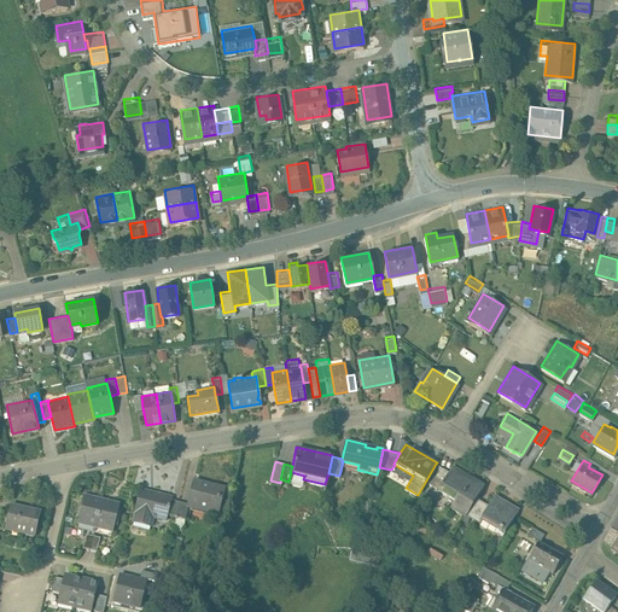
[(448,471),(436,464),(426,481),(438,488),(448,471)]
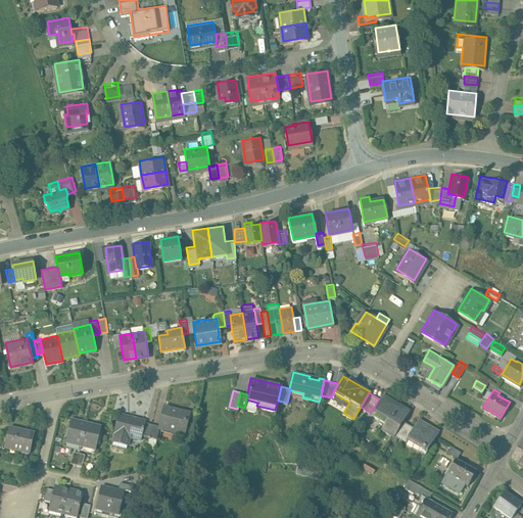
[(405,408),(392,401),(392,399),(383,393),(379,398),(371,413),(374,415),(377,409),(388,415),(381,428),(393,435),(394,434),(402,420),(409,409),(406,407),(405,408)]
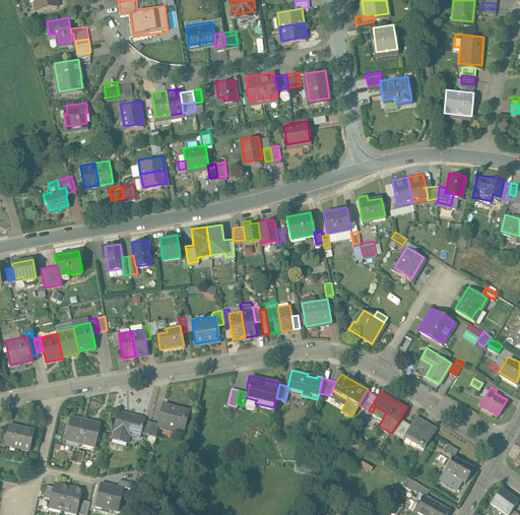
[(186,411),(163,405),(158,424),(158,425),(182,430),(186,411)]
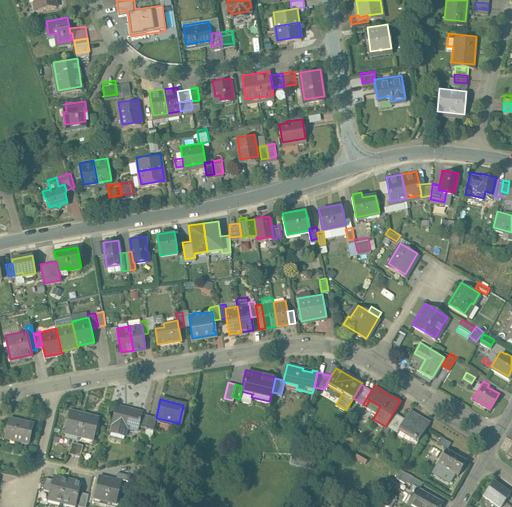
[(142,411),(116,405),(111,423),(112,423),(110,432),(124,436),(127,427),(138,429),(139,426),(142,413),(142,411)]
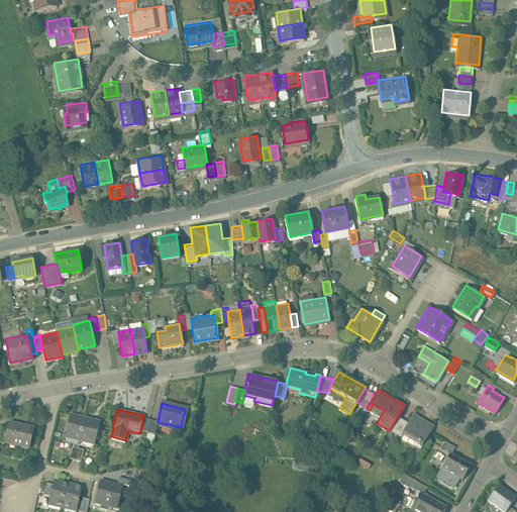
[(434,424),(414,412),(408,421),(404,418),(397,429),(403,432),(417,441),(417,442),(419,443),(419,442),(422,444),(434,424)]
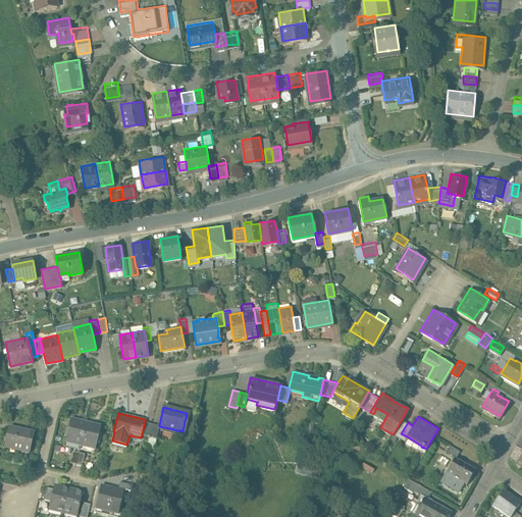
[(86,421),(70,417),(65,441),(81,444),(86,421)]
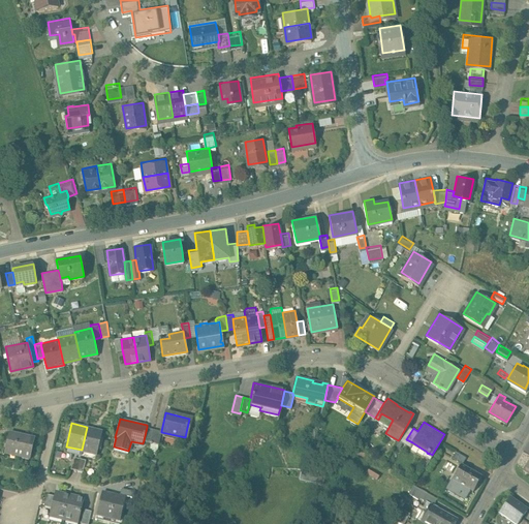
[(413,428),(407,425),(399,439),(405,442),(406,439),(413,428)]
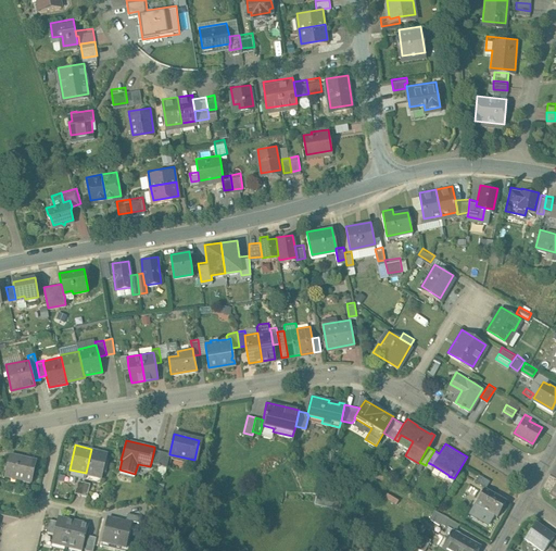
[(108,452),(91,449),(86,473),(101,477),(108,452)]
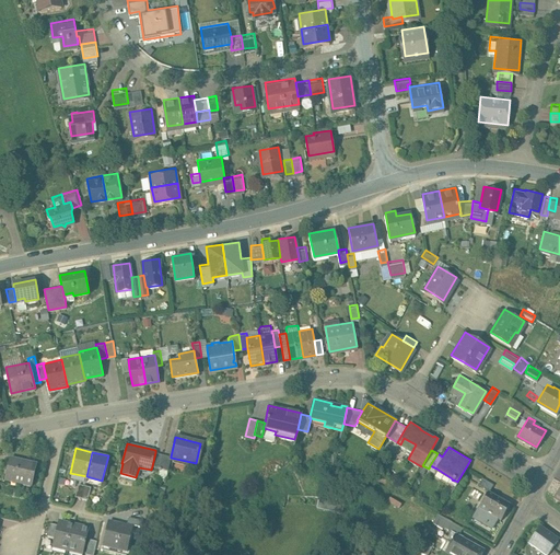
[(162,454),(155,452),(152,466),(159,467),(162,454)]
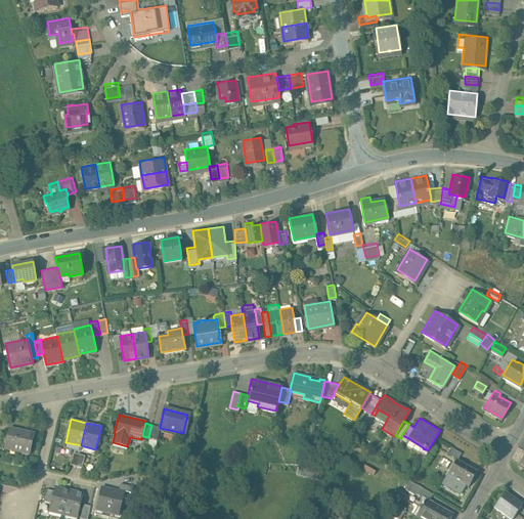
[(34,431),(9,425),(4,446),(29,451),(34,431)]
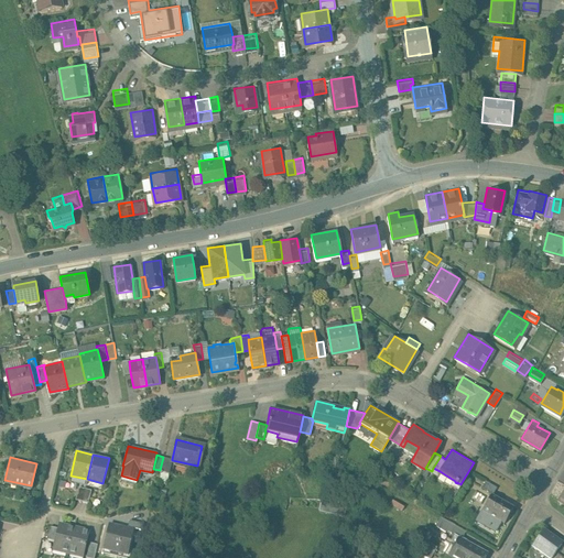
[(172,459),(163,457),(160,470),(169,472),(172,460),(172,459)]
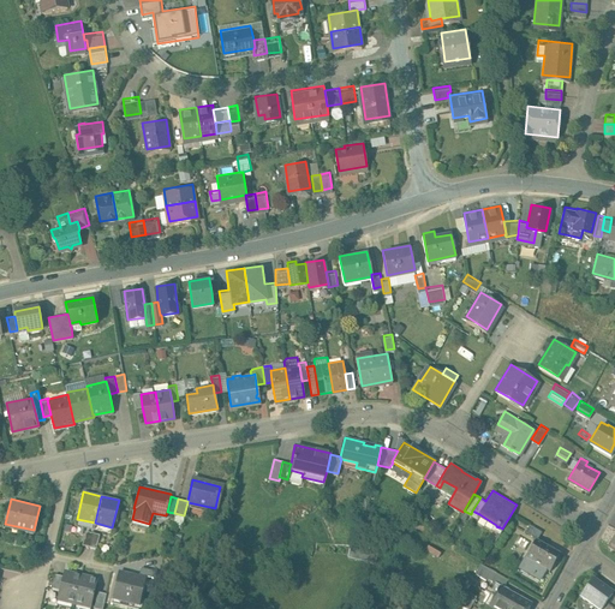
[(542,529),(530,521),(525,529),(538,536),(542,529)]
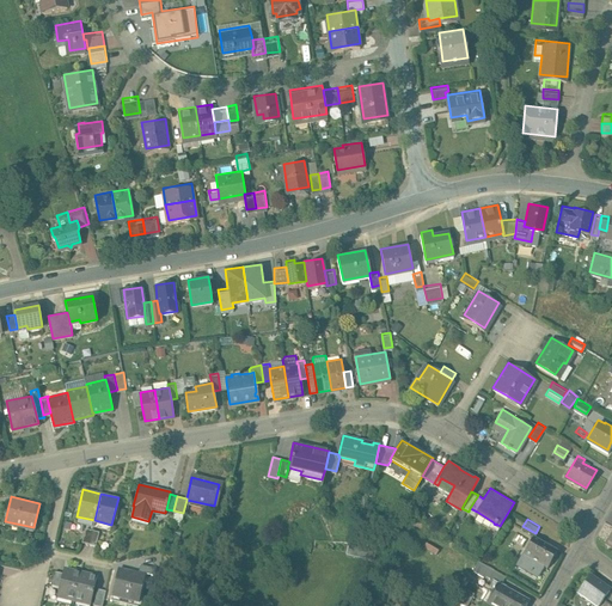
[(92,527),(85,526),(81,540),(89,542),(92,527)]
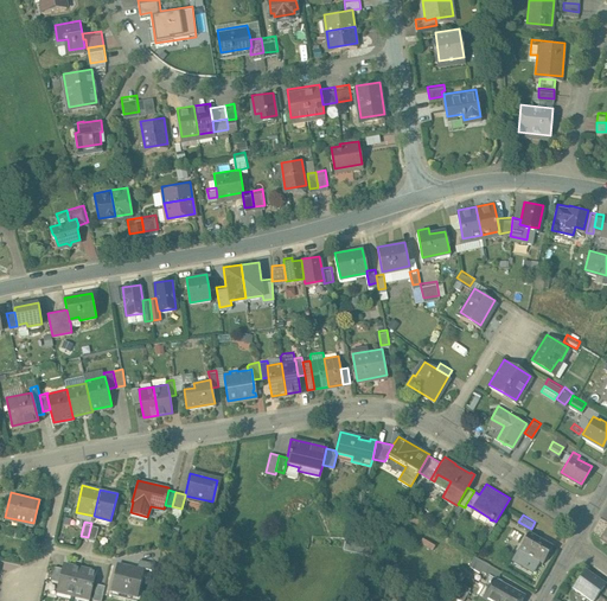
[(98,525),(91,523),(88,537),(95,539),(98,525)]
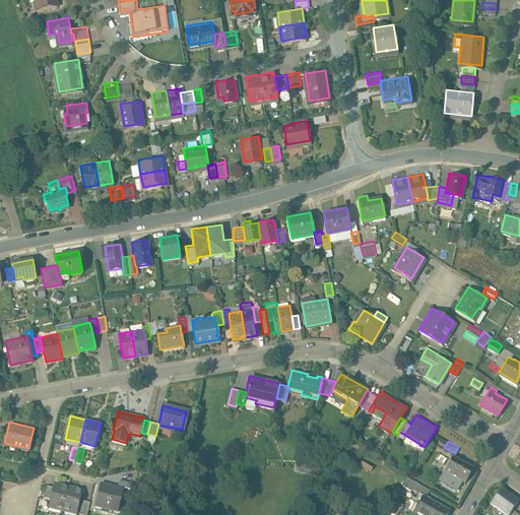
[(473,465),(453,454),(445,468),(465,480),(473,465)]
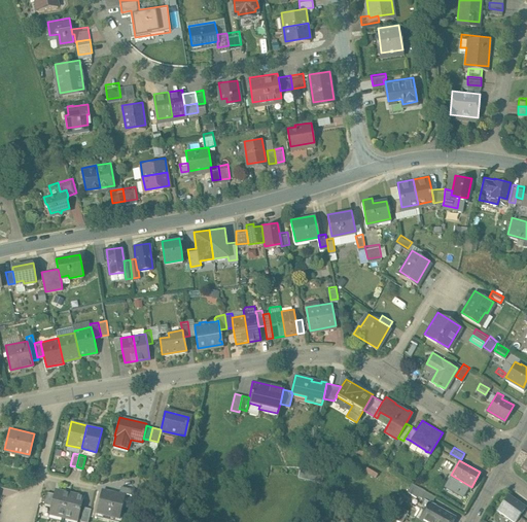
[(396,487),(400,479),(386,471),(381,478),(396,487)]
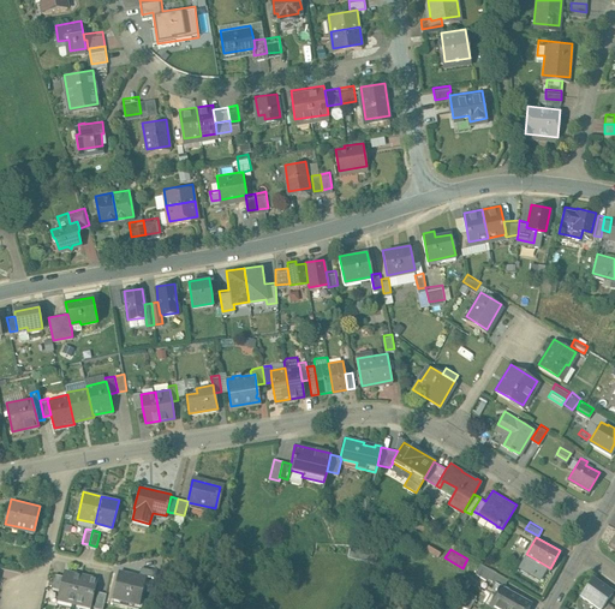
[(491,567),(481,561),(476,569),(485,577),(491,567)]
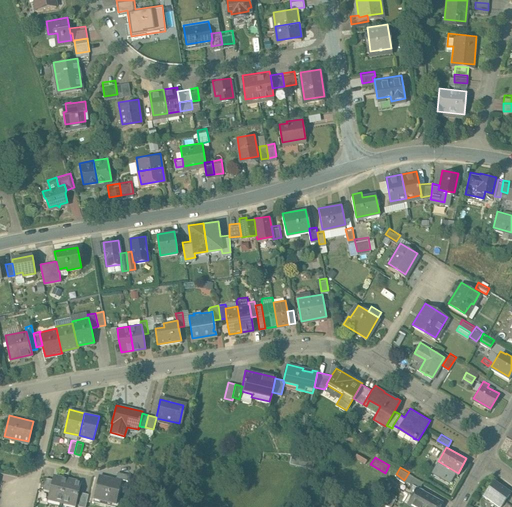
[(129,474),(117,471),(116,477),(128,480),(129,474)]
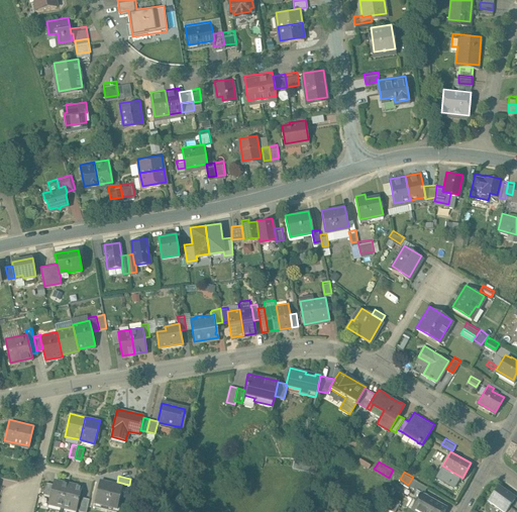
[(68,482),(55,479),(54,482),(50,494),(48,502),(63,505),(68,482)]
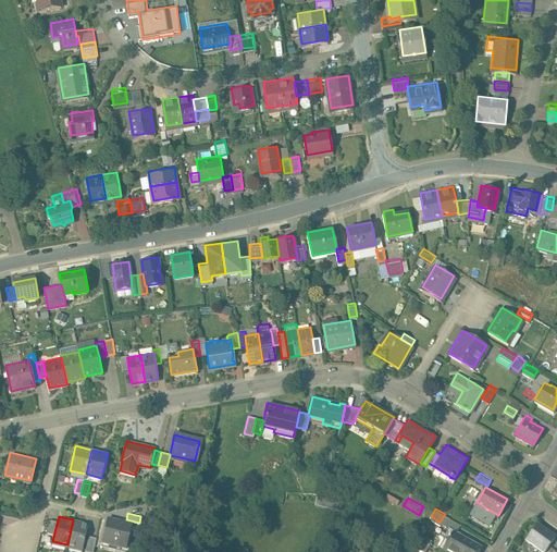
[(50,517),(47,530),(54,532),(58,519),(50,517)]
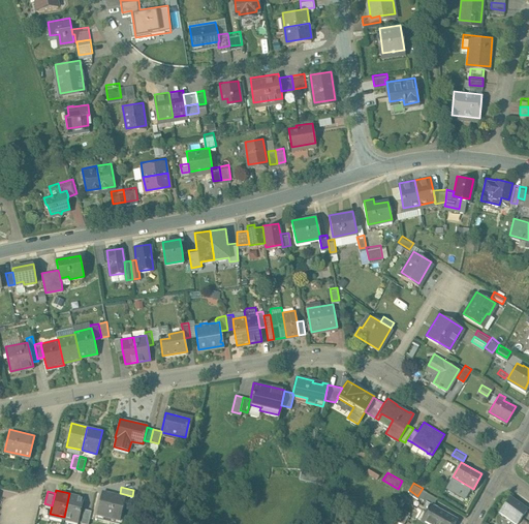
[(125,496),(102,491),(96,514),(120,519),(125,496)]
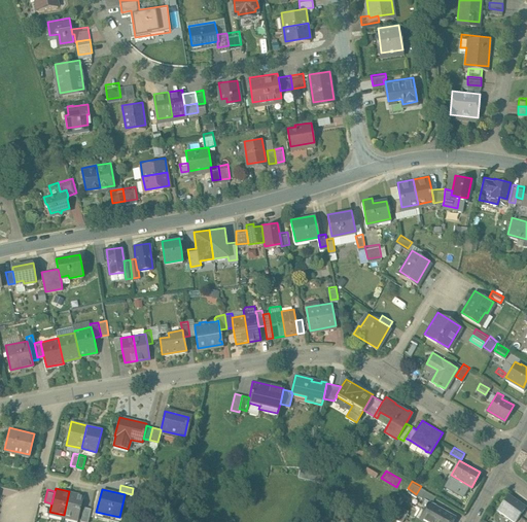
[(83,494),(69,491),(64,515),(77,518),(83,494)]
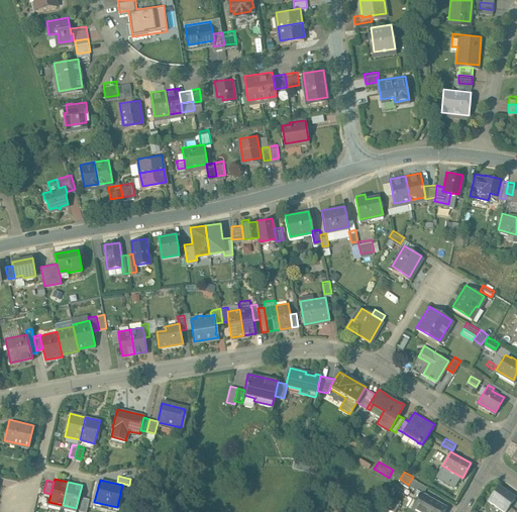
[(499,484),(488,498),(504,510),(515,496),(499,484)]
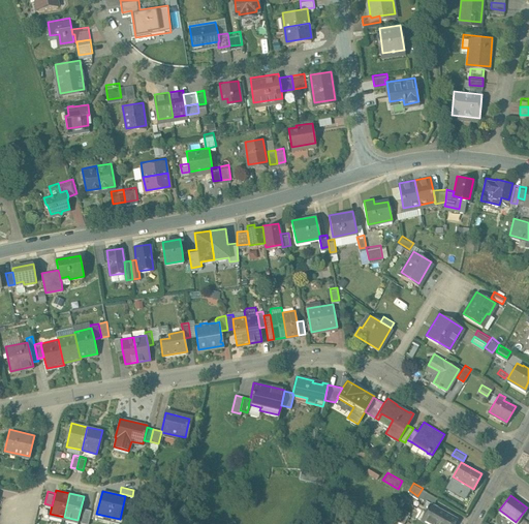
[(453,523),(458,516),(426,498),(423,503),(419,501),(417,505),(422,507),(450,523),(453,523)]
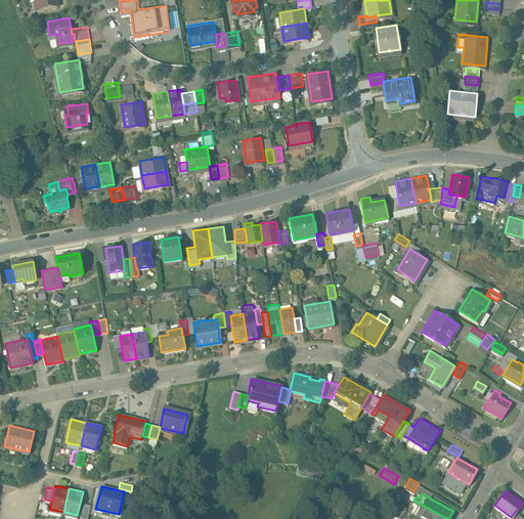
[(398,502),(395,507),(392,505),(389,511),(399,517),(405,506),(398,502)]
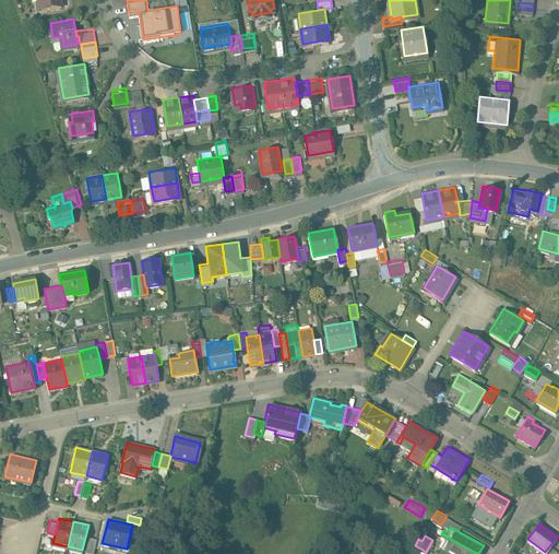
[(96,538),(90,537),(85,551),(93,553),(96,538)]
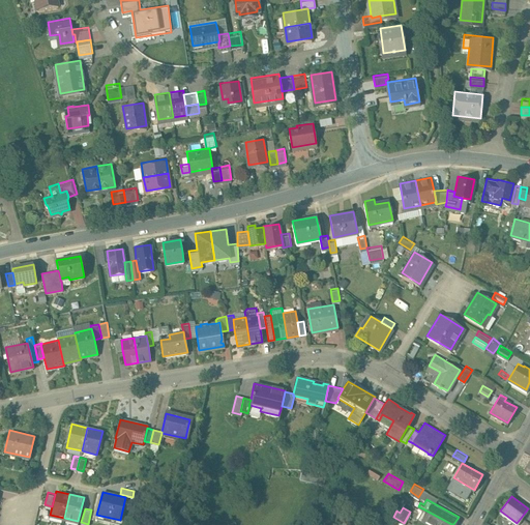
[(451,524),(422,508),(413,524),(428,524),(429,524),(430,524),(451,524)]
